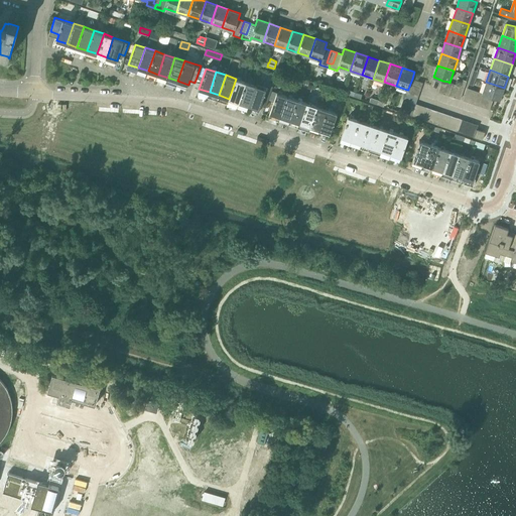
[(229,99),(239,102),(246,82),(236,79),(229,99)]
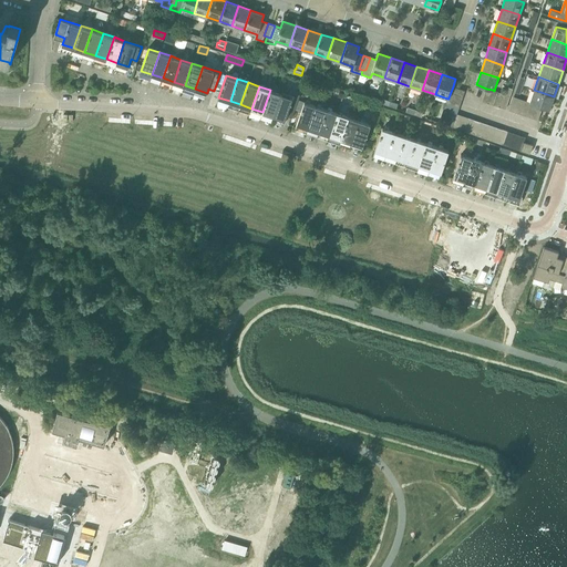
[(453,86),(451,92),(463,96),(465,91),(453,86)]
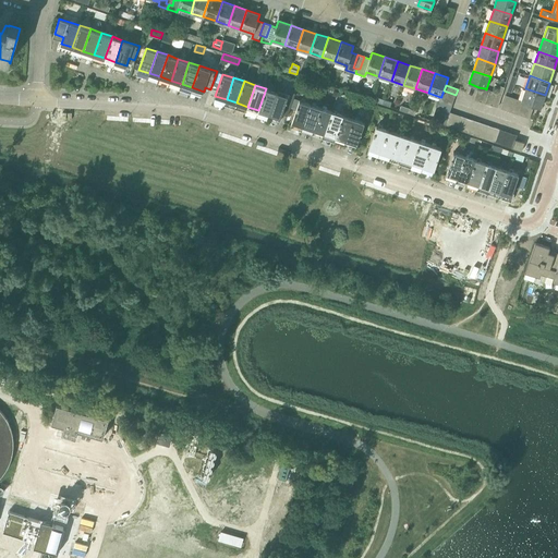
[(277,92),(269,113),(280,118),(282,113),(288,116),(295,94),(278,87),(277,92)]
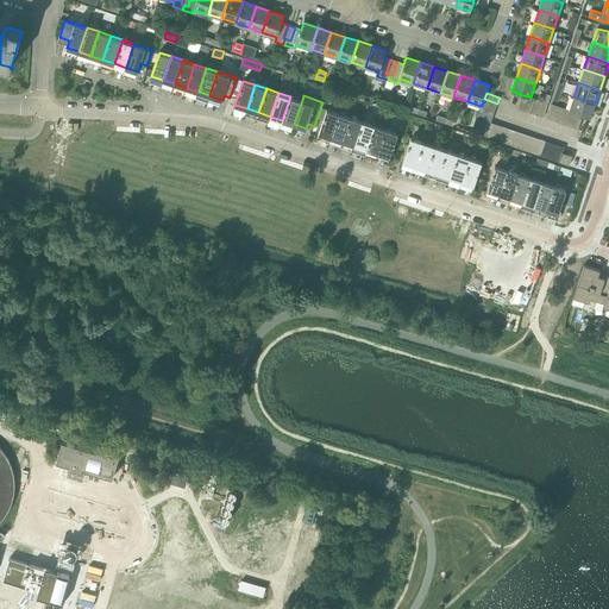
[(518,108),(525,111),(529,96),(522,95),(518,108)]
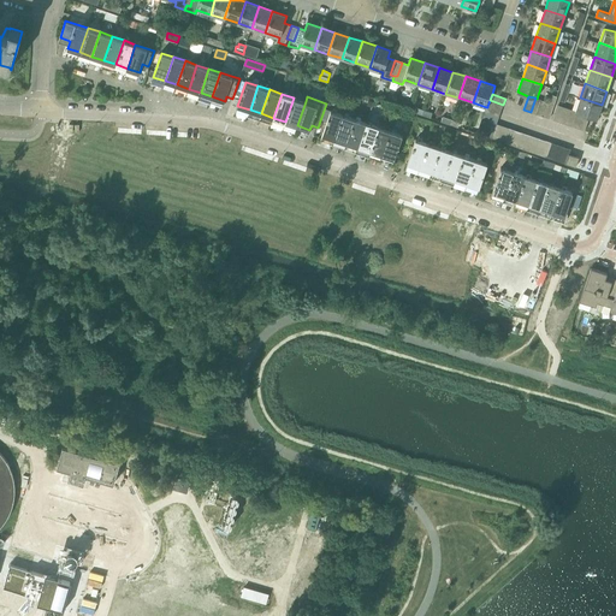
[(285,122),(297,125),(306,101),(294,98),(285,122)]
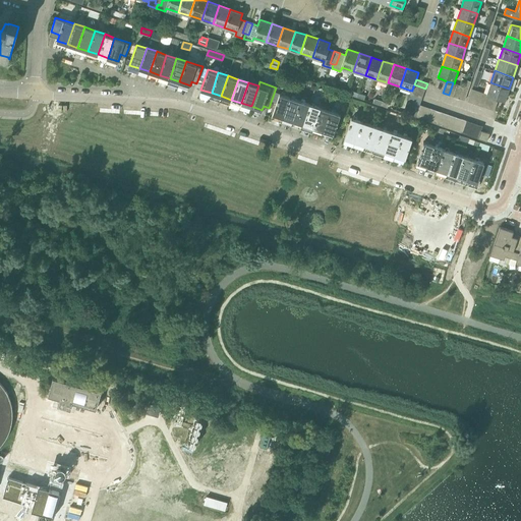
[(449,95),(454,97),(458,84),(454,83),(453,82),(449,95)]
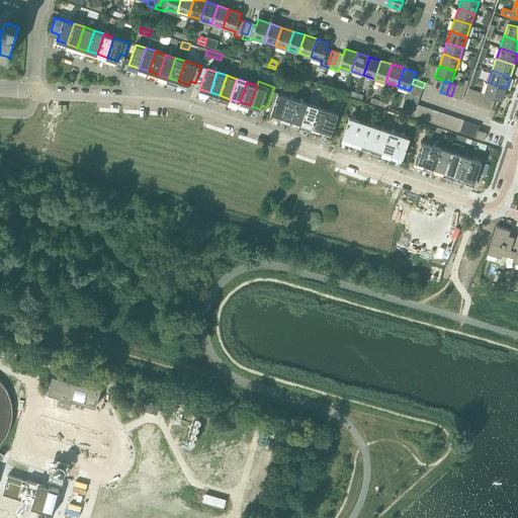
[(484,94),(485,94),(490,96),(496,98),(502,100),(506,88),(488,82),(485,93),(484,94)]
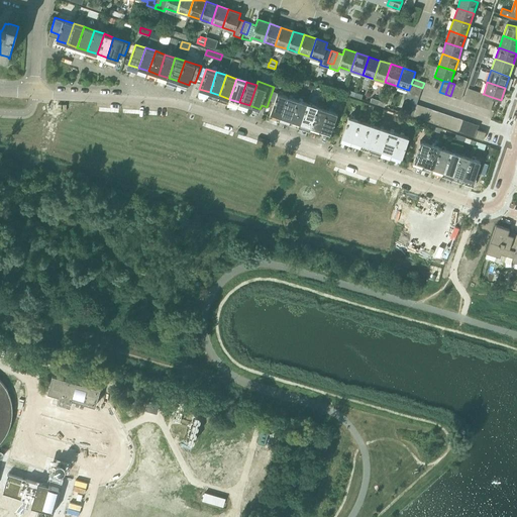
[(411,84),(409,89),(420,93),(422,88),(411,84)]
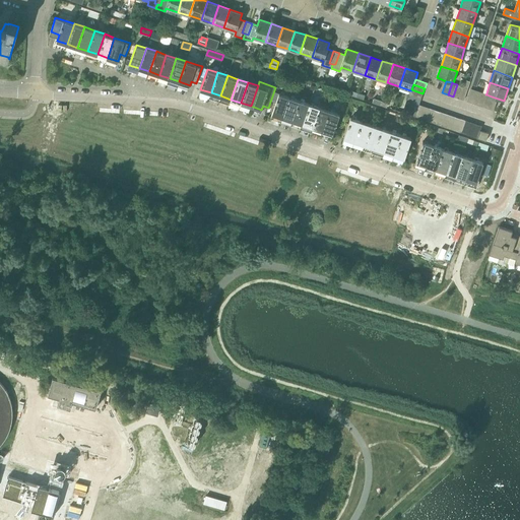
[(453,96),(458,98),(462,86),(457,84),(453,96)]
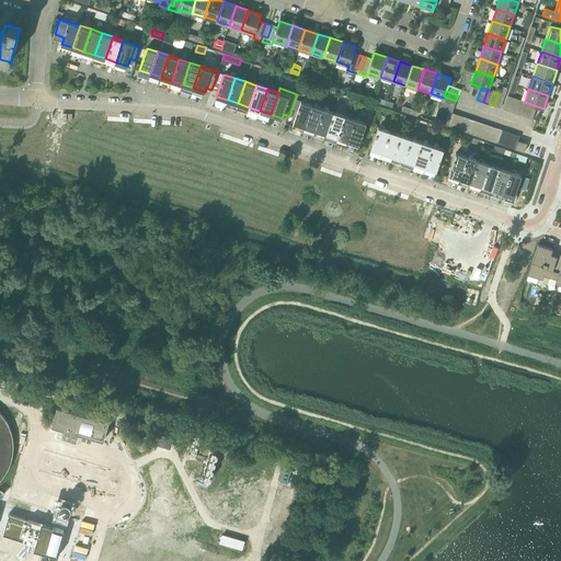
[(499,93),(494,105),(501,107),(505,95),(501,93),(499,93)]
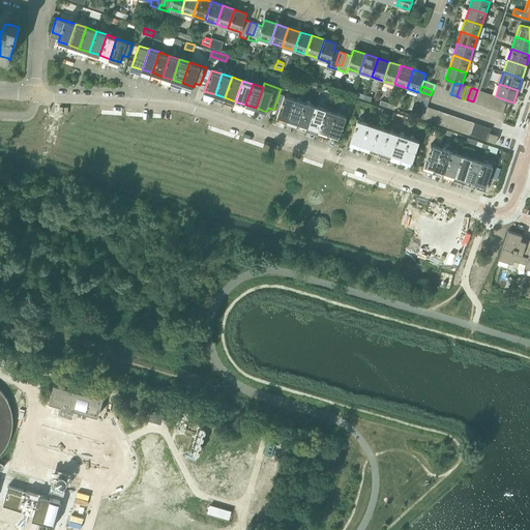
[(476,102),(481,105),(486,92),(480,90),(476,102)]
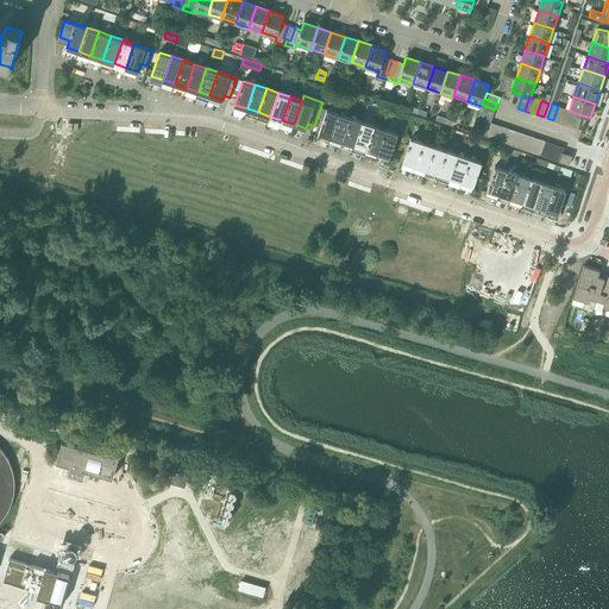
[(481,106),(479,111),(494,115),(495,110),(482,105),(482,106),(481,106)]
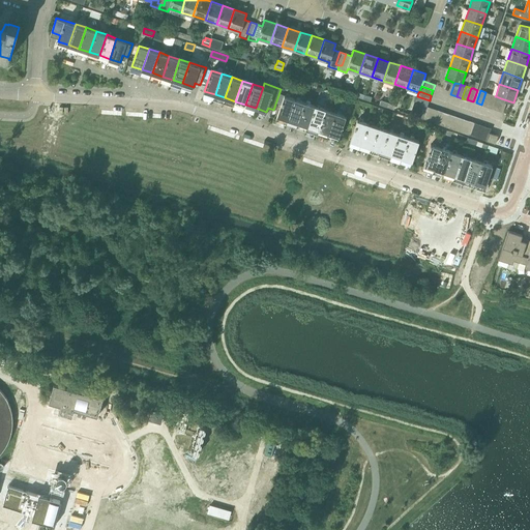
[(481,105),(487,107),(491,94),(486,92),(481,105)]
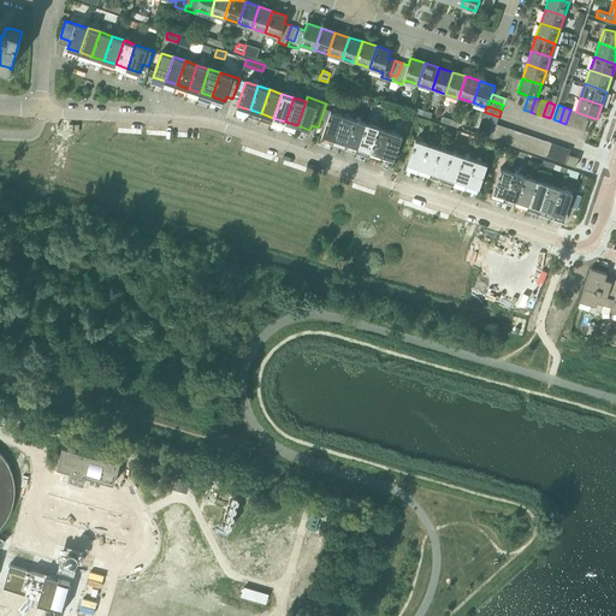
[(323,134),(335,138),(343,114),(331,110),(323,134)]
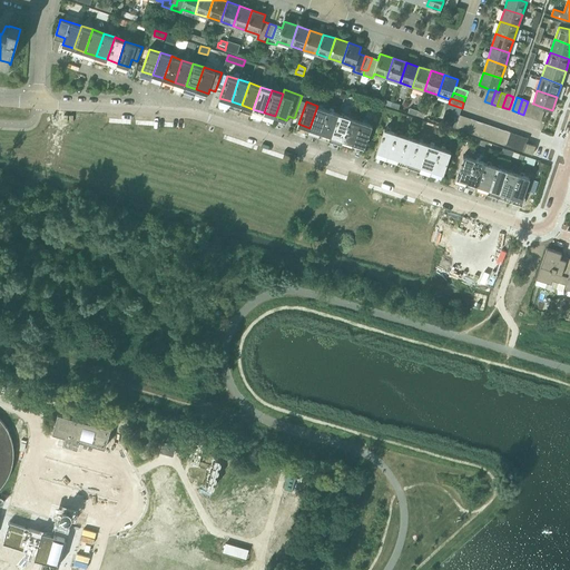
[(523,115),(529,116),(533,104),(532,104),(533,102),(528,101),(523,115)]
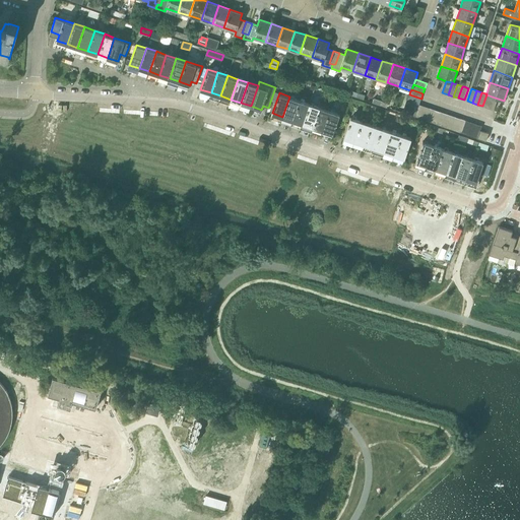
[(410,115),(415,117),(420,105),(419,104),(421,99),(409,94),(407,101),(414,103),(410,115)]
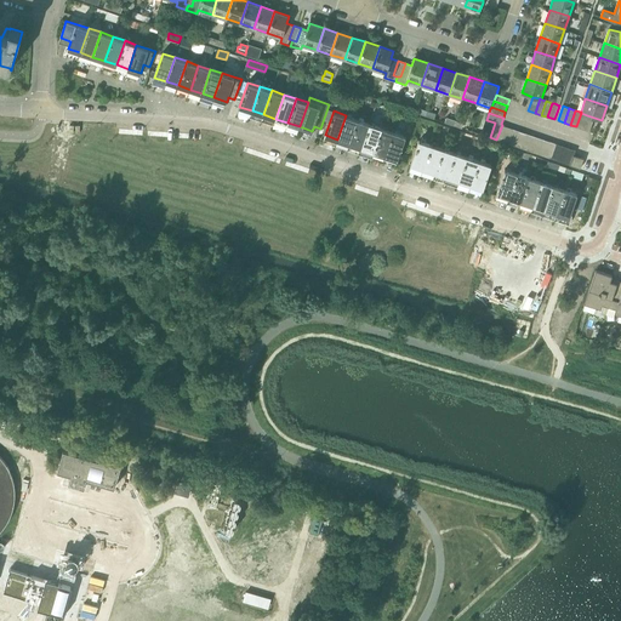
[(576,126),(582,129),(587,115),(581,113),(576,126)]
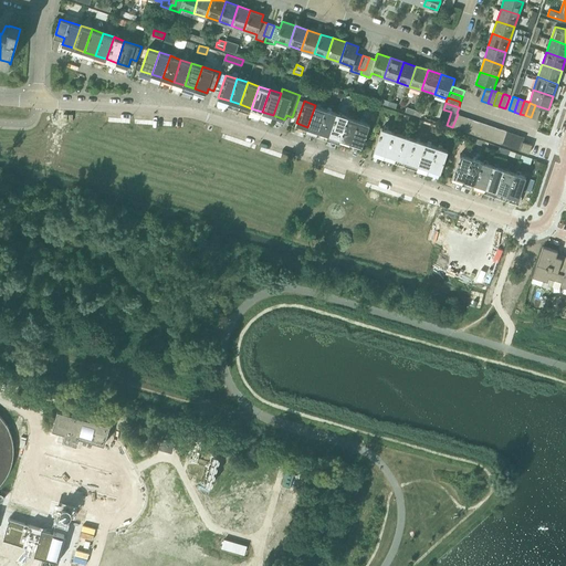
[(307,127),(318,130),(326,108),(315,105),(307,127)]
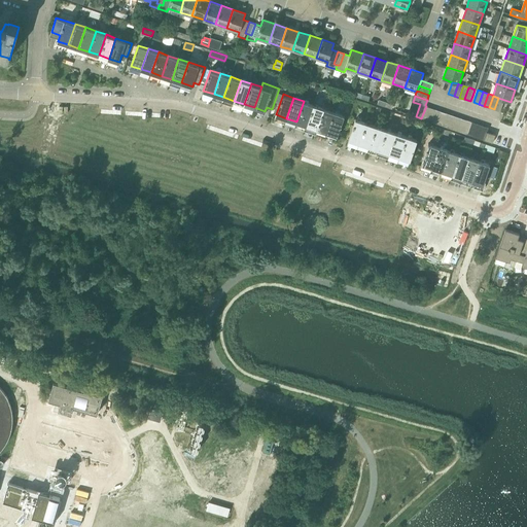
[(498,98),(494,109),(500,111),(504,100),(498,98)]
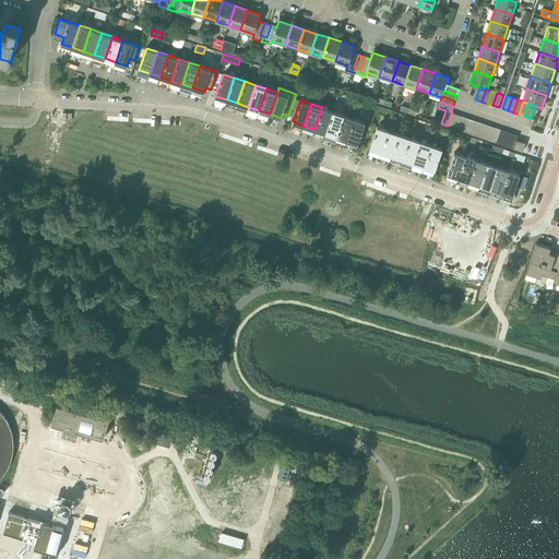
[(314,129),(325,132),(333,110),(322,107),(314,129)]
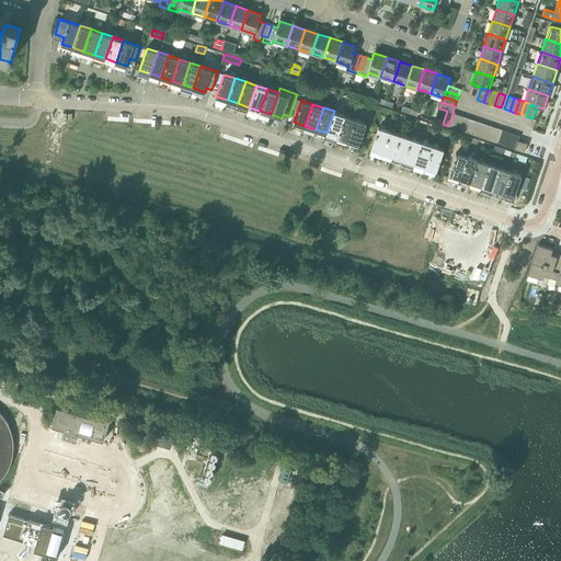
[(327,133),(338,137),(344,115),(334,111),(327,133)]
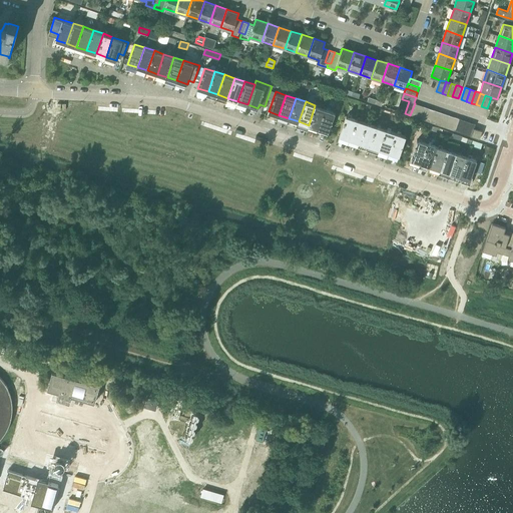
[(410,115),(416,117),(420,104),(415,103),(410,115)]
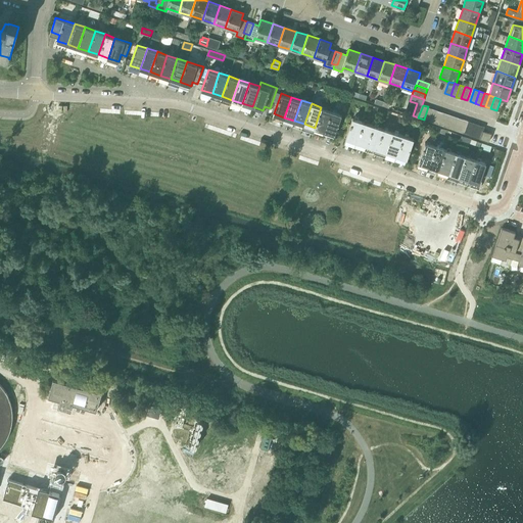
[(424,120),(429,121),(433,108),(428,106),(424,120)]
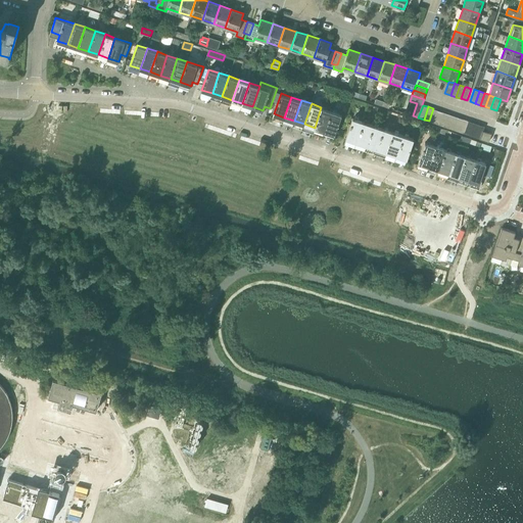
[(315,128),(325,131),(331,110),(321,107),(315,128)]
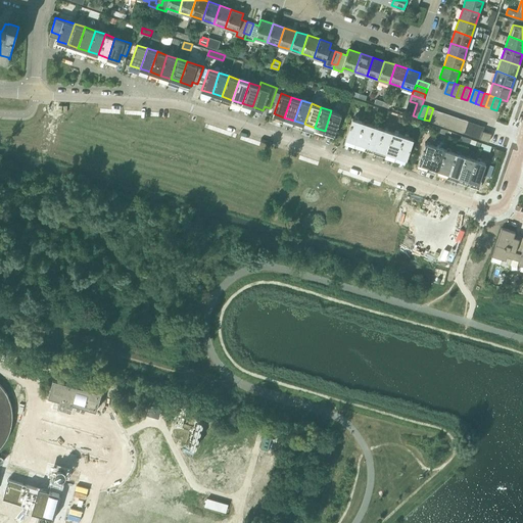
[(429,121),(434,123),(438,110),(433,108),(429,121)]
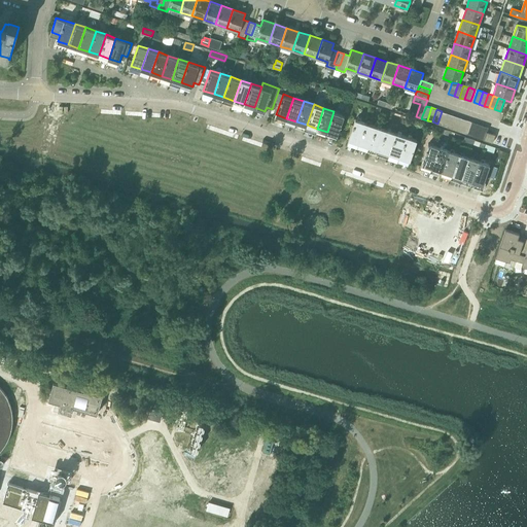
[(334,111),(327,132),(338,135),(345,114),(334,111)]
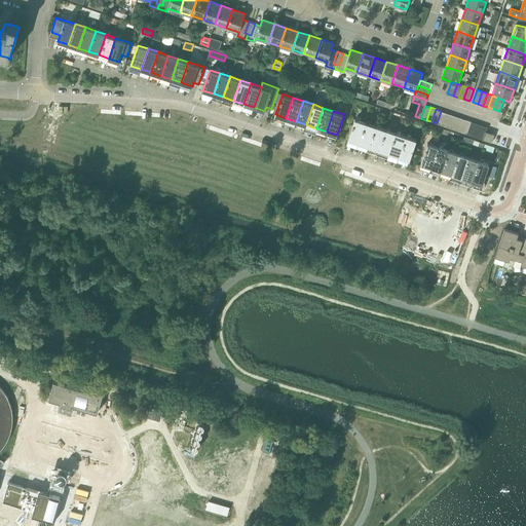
[(437,123),(442,125),(446,113),(441,111),(437,123)]
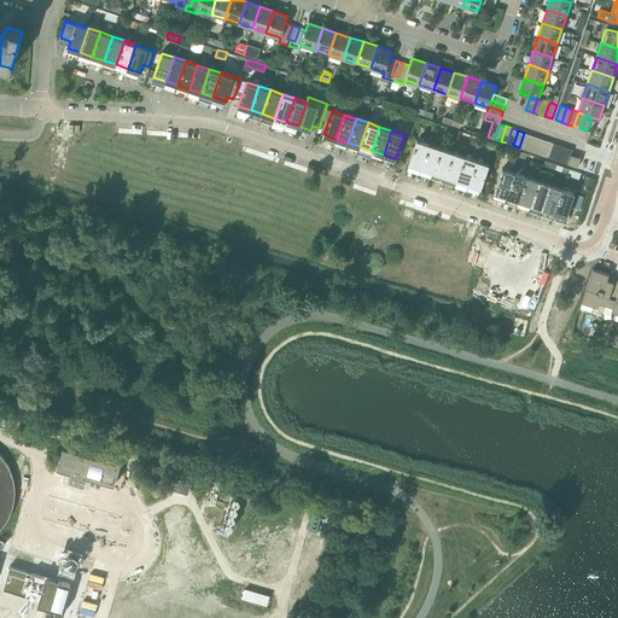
[(519,147),(525,150),(530,135),(524,133),(519,147)]
